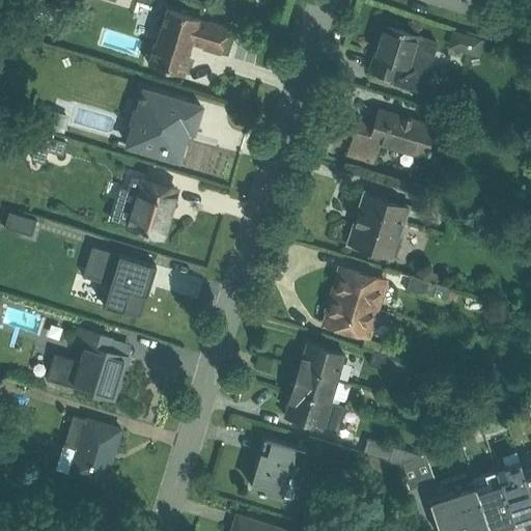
[(221,56),(229,29),(166,10),(164,14),(161,12),(157,27),(160,28),(155,45),(152,45),(146,64),(184,77),(189,59),(188,59),(192,46),(203,49),(202,51),(221,56)]
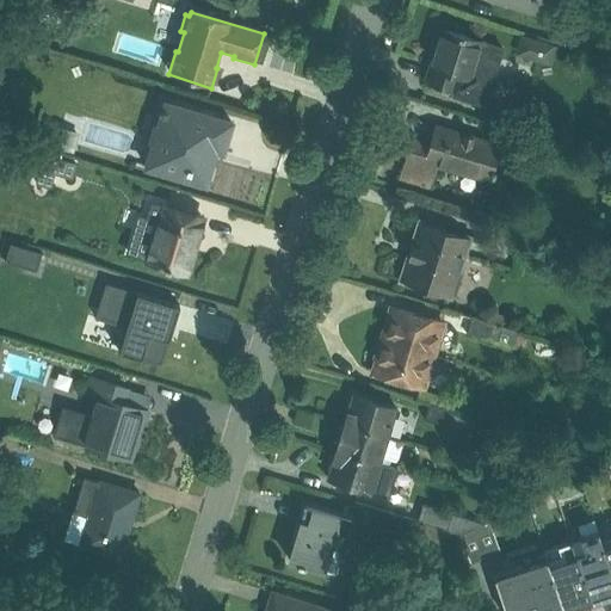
[(451,99),(485,110),(503,51),(443,32),(426,84),(454,92),(451,99)]
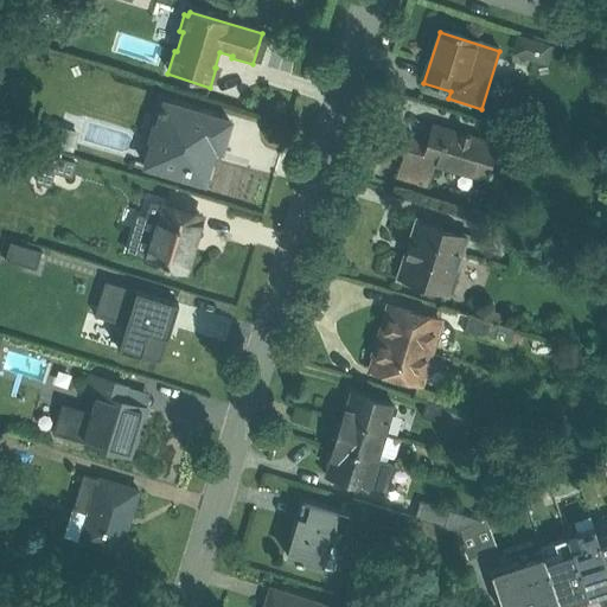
[(554,49),(518,39),(512,57),(548,68),(554,49)]
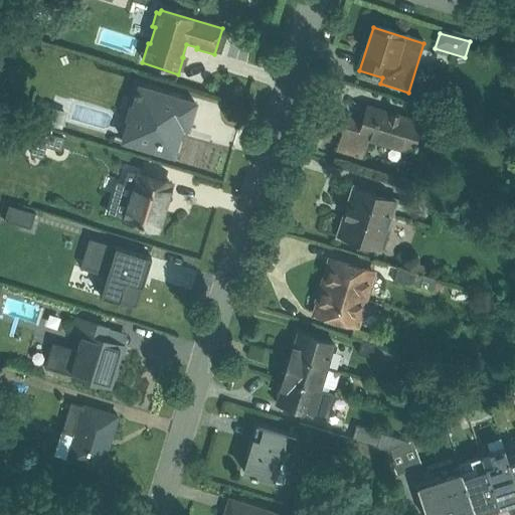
[(188,129),(195,105),(133,86),(123,121),(127,123),(122,141),(173,157),(174,154),(177,153),(179,146),(177,143),(182,128),(188,129)]
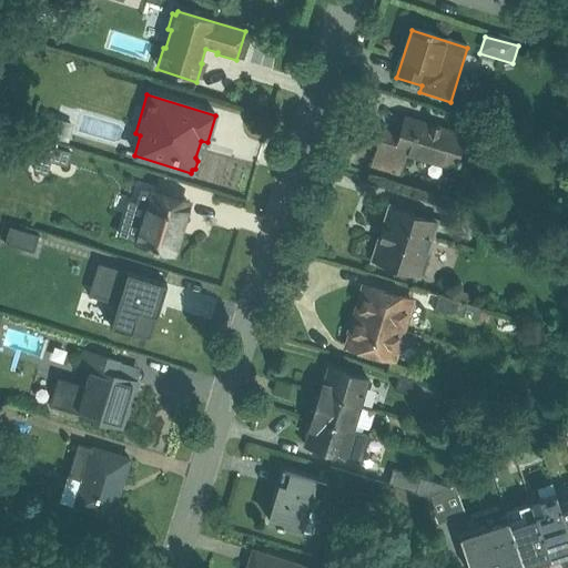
[(73,127),(50,119),(44,135),(69,143),(73,127)]
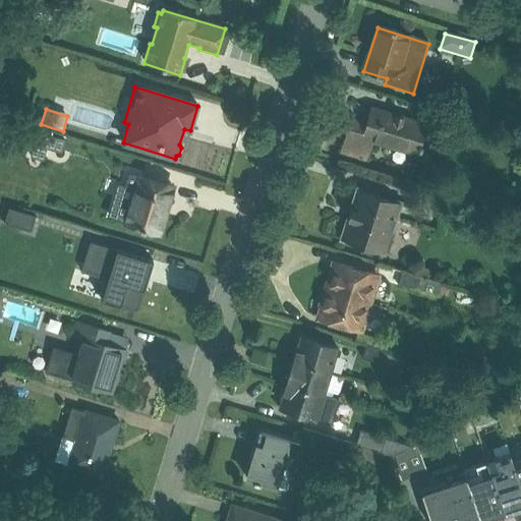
[(417,158),(427,124),(370,110),(365,126),(350,122),(340,157),(366,165),(373,145),(417,158)]
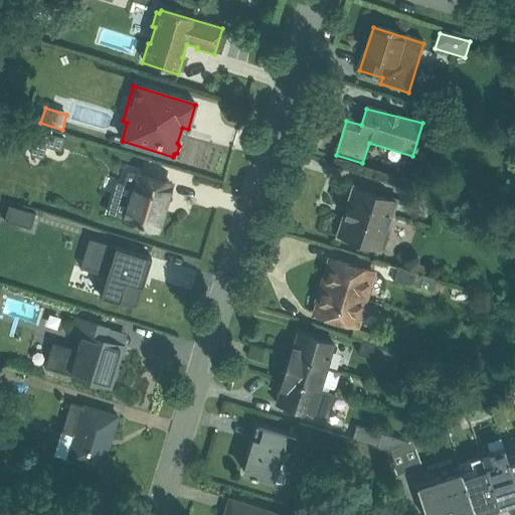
[(31,136),(30,158),(59,158),(60,137),(31,136)]
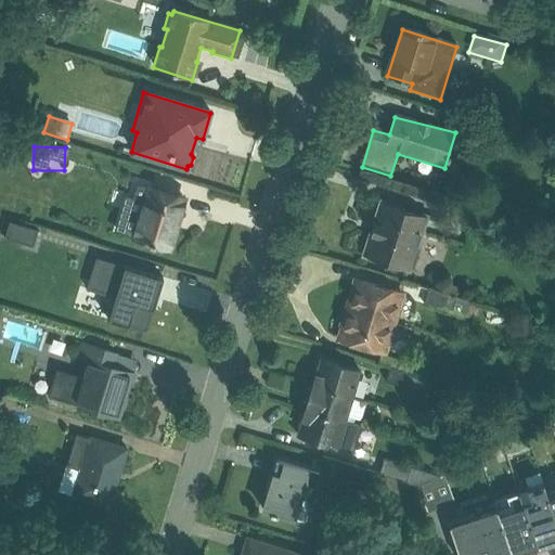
[(131,237),(169,249),(184,199),(146,189),(131,237)]
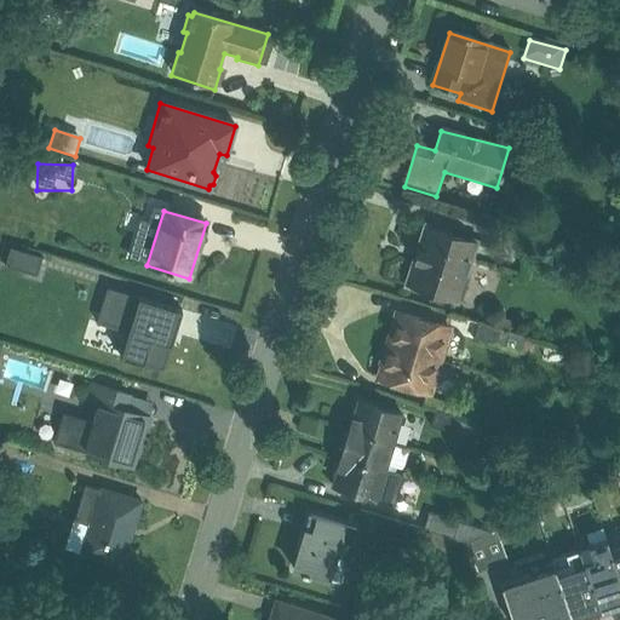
[(453,305),(459,306),(480,245),(426,228),(407,287),(453,302),(453,305)]
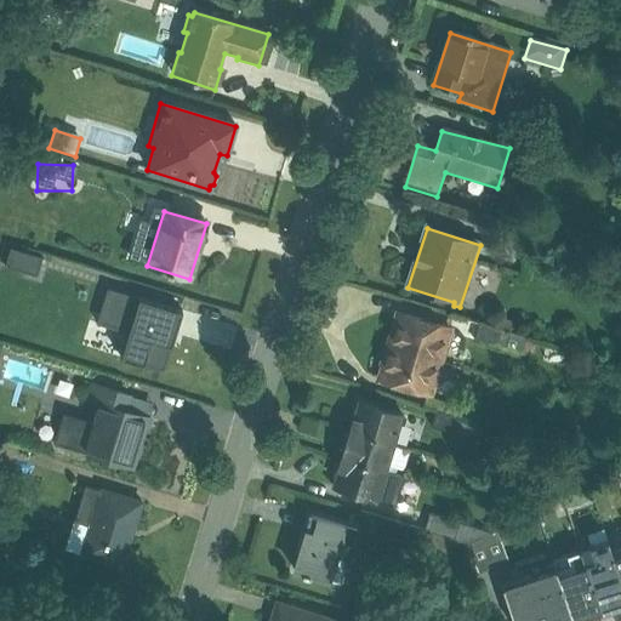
[(43,260),(11,250),(5,268),(38,278),(43,260)]
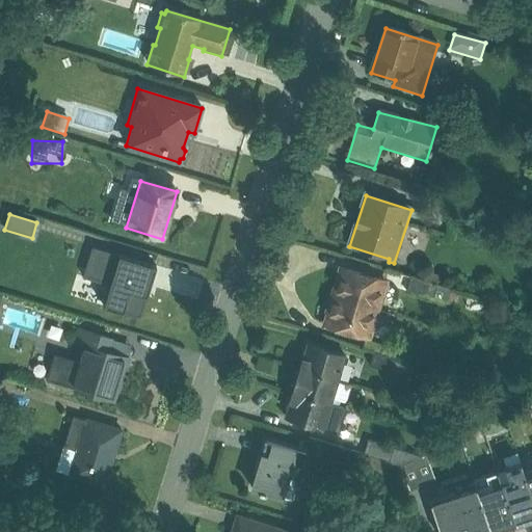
[(140,319),(157,268),(92,248),(87,265),(89,265),(85,276),(110,285),(103,308),(140,319)]
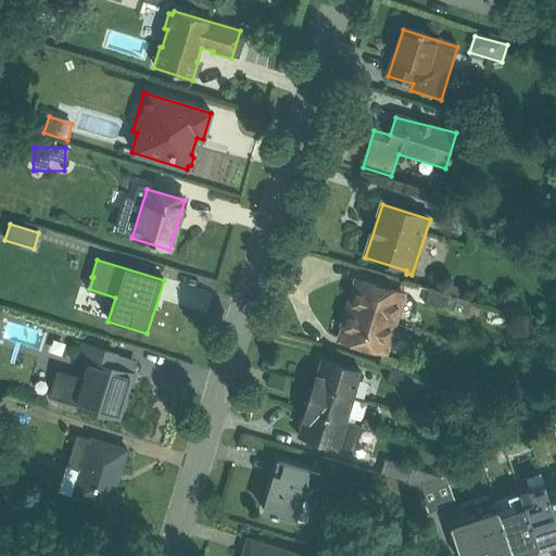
[(397,325),(406,298),(357,282),(349,312),(397,325)]
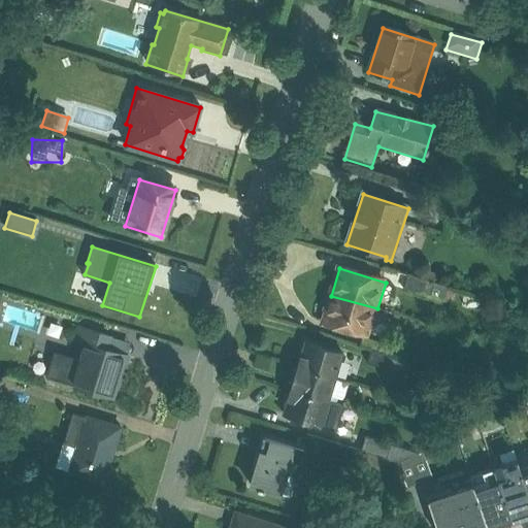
[(448,289),(408,276),(404,293),(442,304),(442,301),(450,303),(453,293),(448,291),(448,289)]
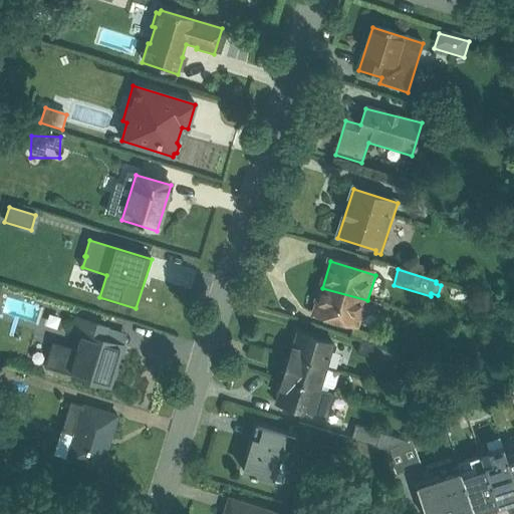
[(367,300),(322,288),(314,314),(359,328),(367,300)]
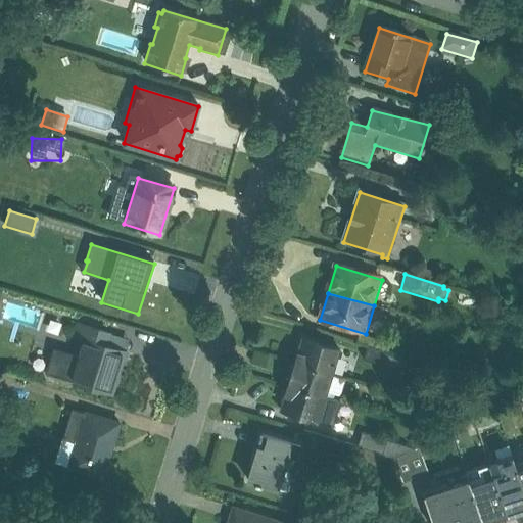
[(45,375),(112,396),(113,394),(112,394),(125,355),(126,354),(104,347),(108,336),(109,336),(109,335),(76,324),(72,339),(77,341),(73,354),(54,349),(45,375)]
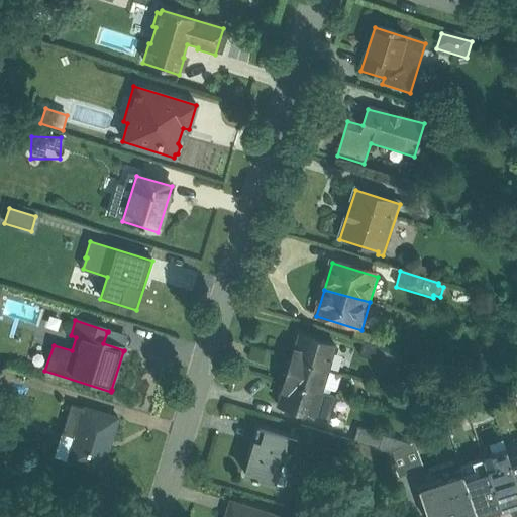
[(387,341),(355,332),(352,340),(364,343),(385,349),(387,341)]
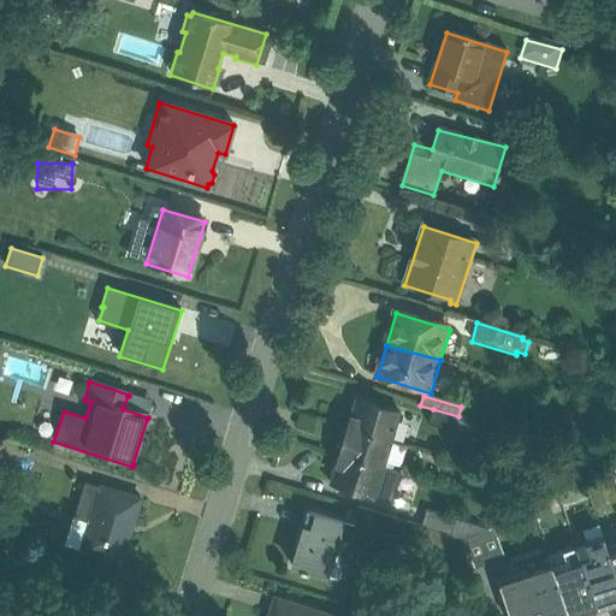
[(392,443),(400,414),(356,401),(347,430),(392,443)]
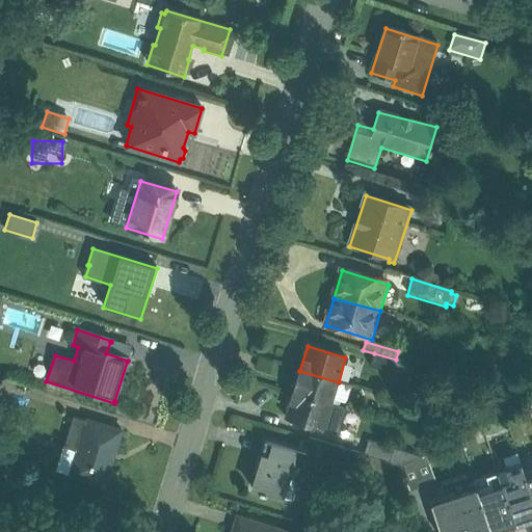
[(396,360),(374,353),(370,367),(390,374),(391,372),(416,379),(420,366),(396,360)]
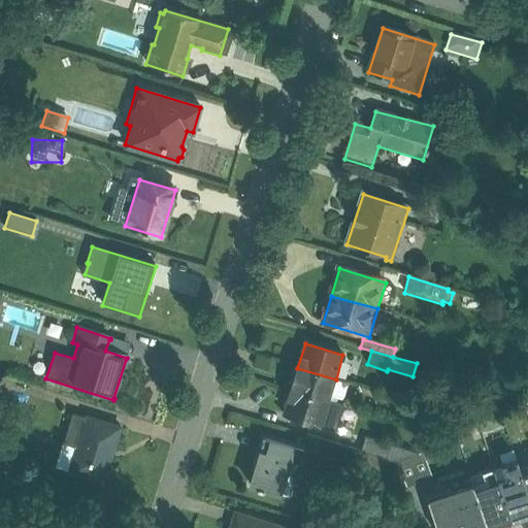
[(336,380),(297,368),(291,391),(336,405),(338,400),(343,401),(350,385),(336,380)]
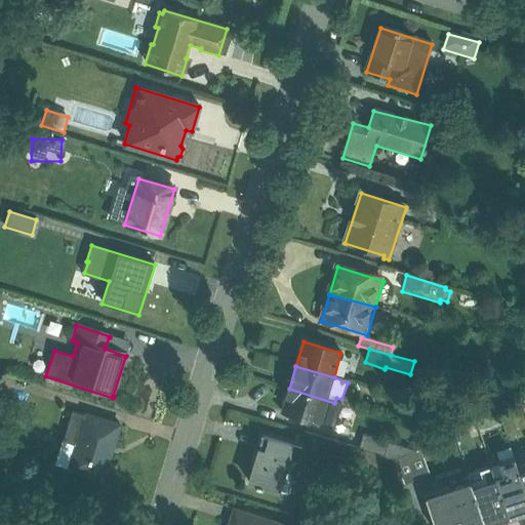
[(342,405),(334,403),(289,389),(282,413),(335,429),(342,405)]
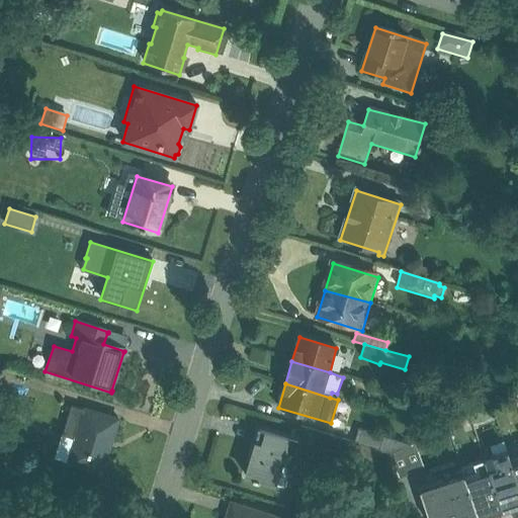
[(55,460),(101,475),(118,421),(84,410),(83,411),(71,408),(55,460)]
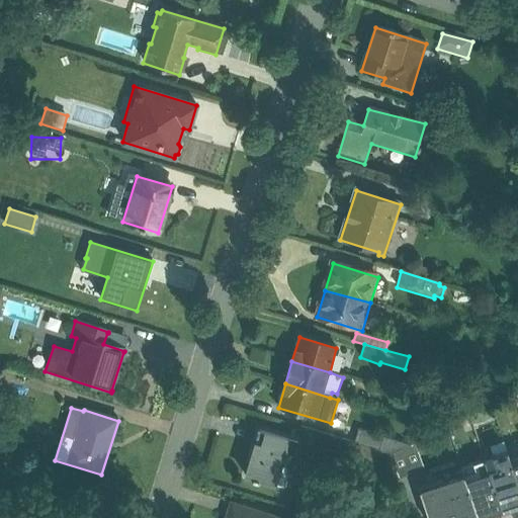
[(495,418),(491,409),(468,417),(471,427),(495,418)]
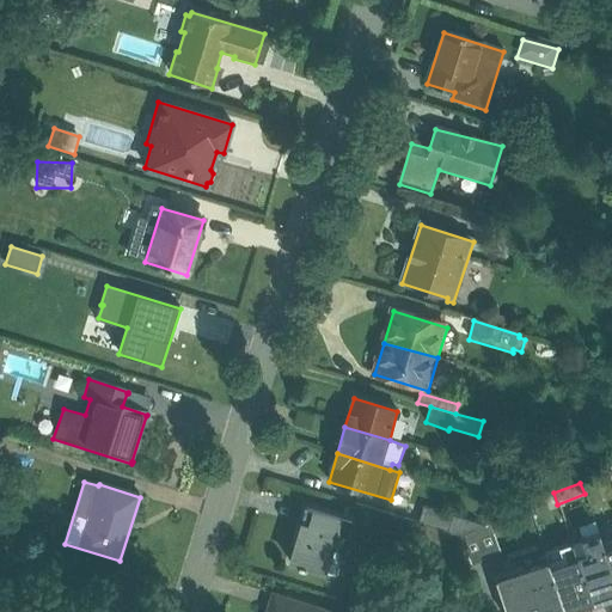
[(485,527),(423,509),(418,525),(448,533),(460,537),(485,527)]
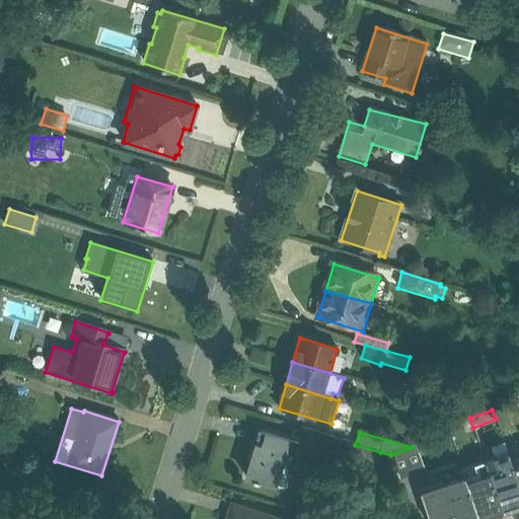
[(253,483),(277,489),(287,455),(291,443),(261,433),(246,479),(253,482),(253,483)]
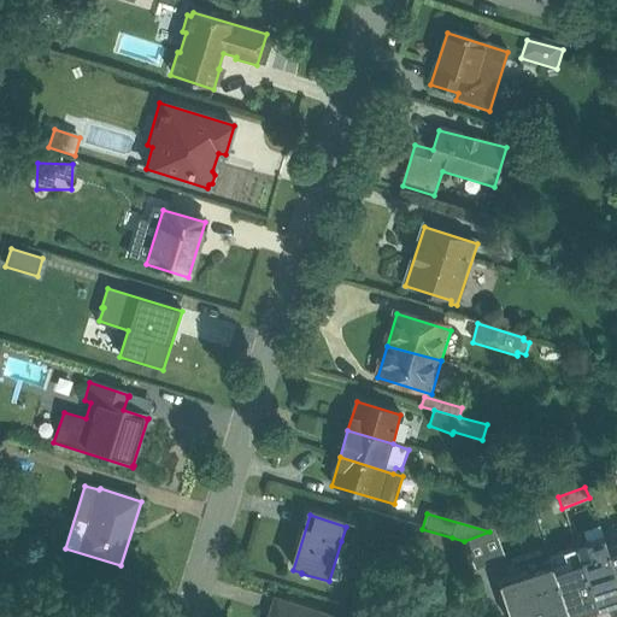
[(346,527),(341,541),(351,545),(356,529),(346,527)]
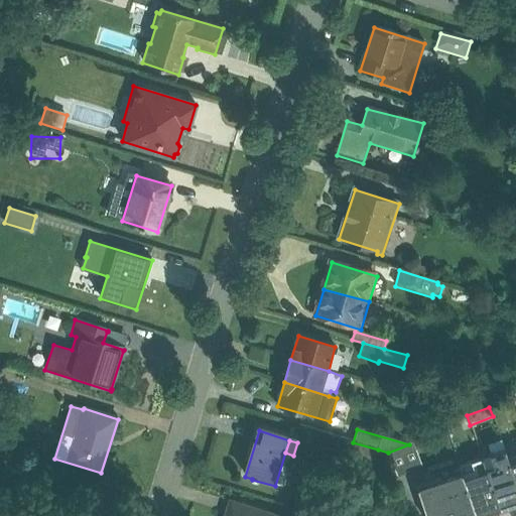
[(378,449),(353,442),(349,456),(373,464),(378,449)]
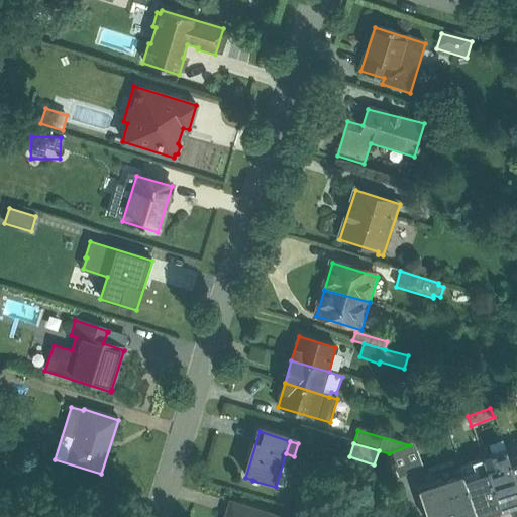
[(410,445),(389,453),(399,478),(424,470),(414,444),(410,445)]
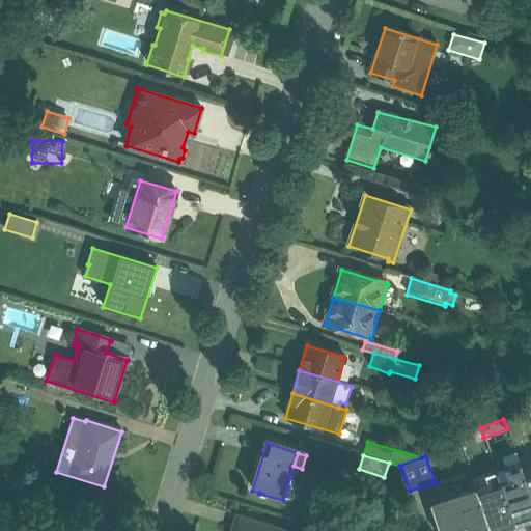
[(530,518),(530,497),(522,472),(519,465),(496,473),(513,524),(530,518)]
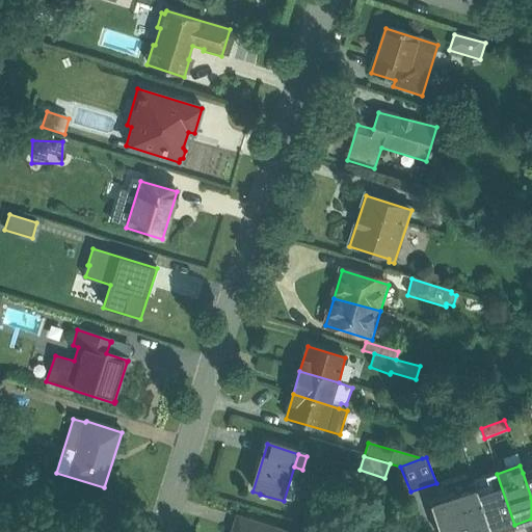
[(531,498),(531,470),(523,473),(531,498)]
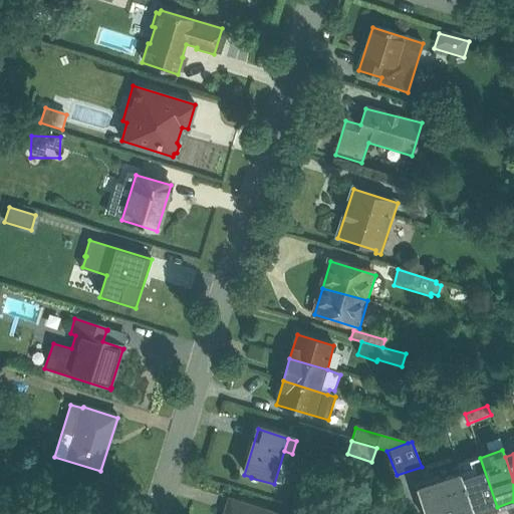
[(474,513),(476,513),(497,507),(480,458),(458,465),(474,513)]
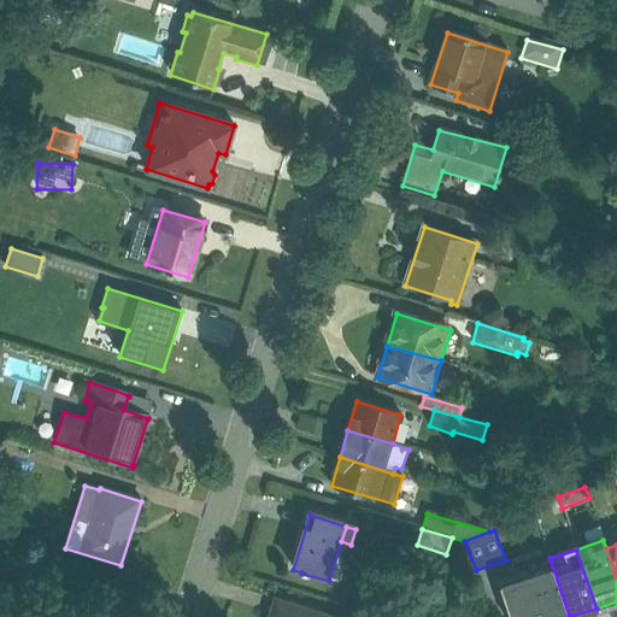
[(569,616),(550,558),(548,552),(516,563),(519,574),(499,580),(510,616),(569,616)]
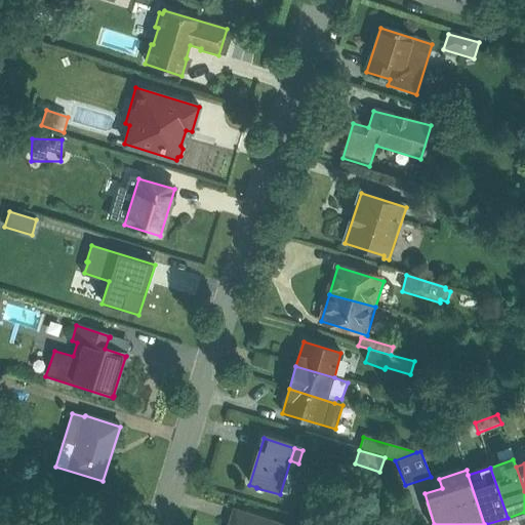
[(278,524),(242,514),(237,524),(233,524),(230,524),(278,524)]
